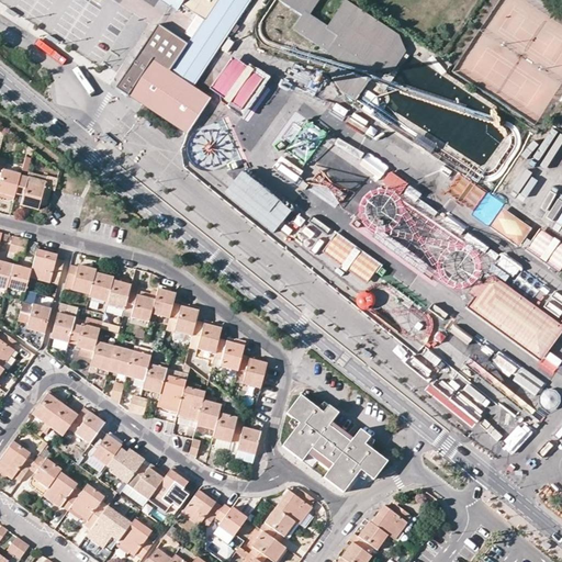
[(160,0),(176,10),(179,7),(182,0),(191,0),(209,11),(201,22),(188,43),(157,23),(115,87),(187,133),(210,98),(192,86),(248,0),(160,0)]
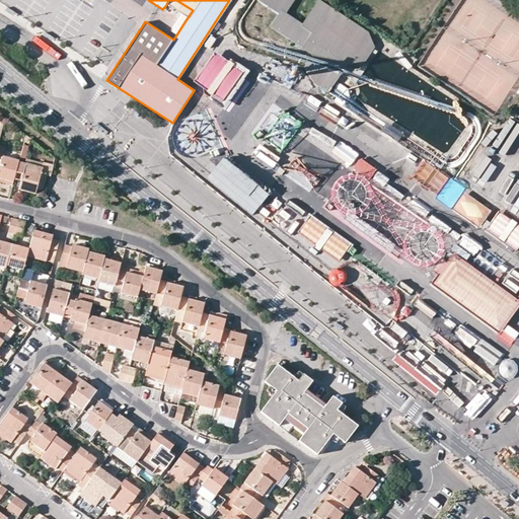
[(186,20),(193,10),(176,0),(168,0),(165,6),(186,20)]
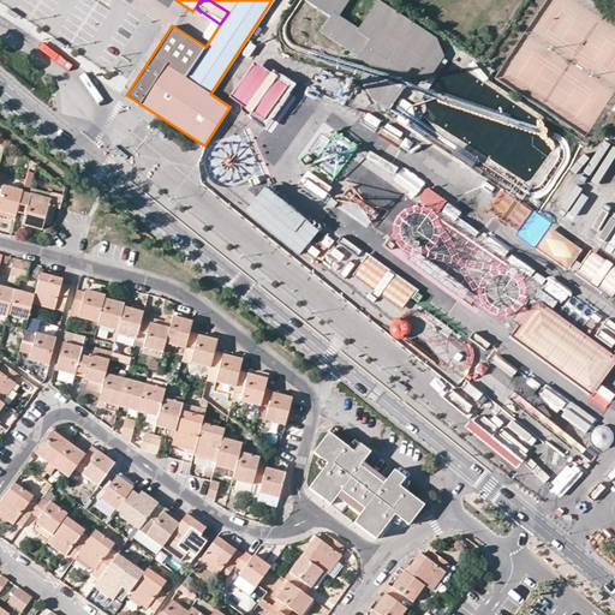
[(449,43),(375,1),(359,28),(340,16),(348,0),(304,0),(330,15),(318,35),(372,65),(360,88),(392,106),(411,72),(428,82),(449,43)]
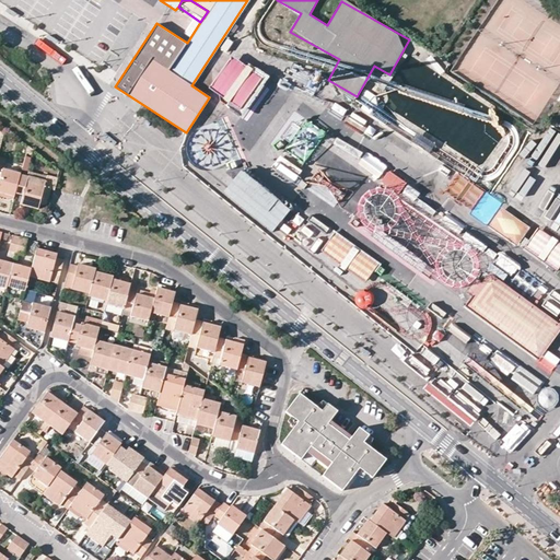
[(221,48),(226,51),(233,42),(228,38),(221,48)]
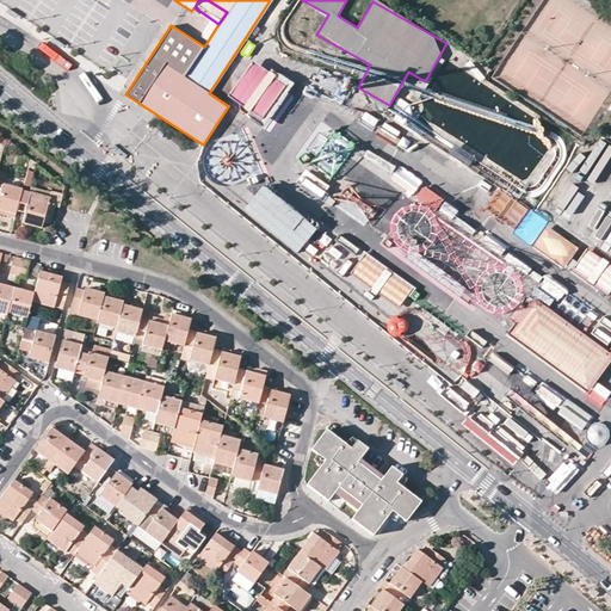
[(227,103),(264,125),(289,85),(253,62),(227,103)]
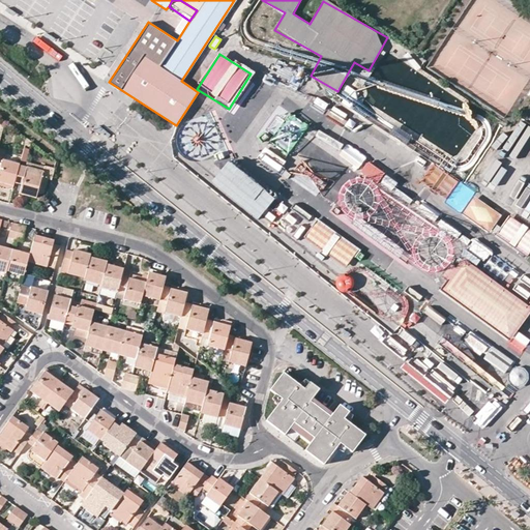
[(16,178),(19,165),(2,160),(4,150),(0,149),(0,181),(13,185),(16,178)]
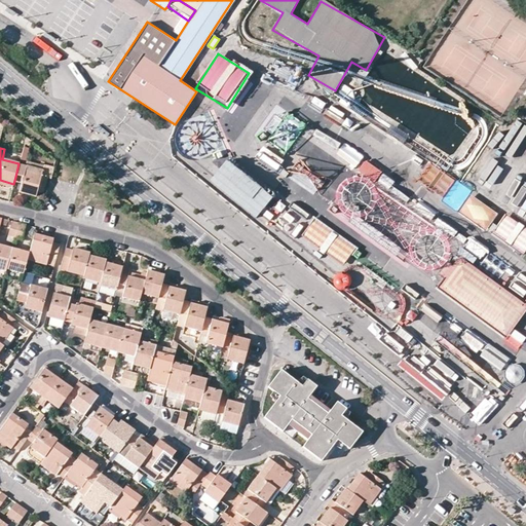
[(274,166),(297,181),(305,167),(283,153),(274,166)]
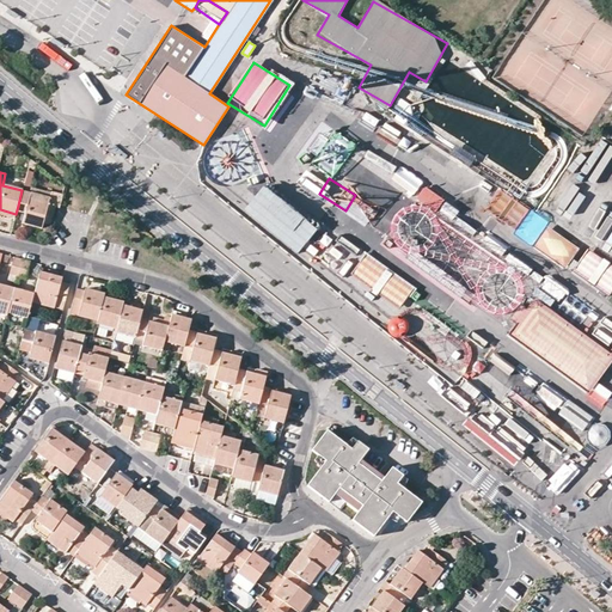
[(347,210),(383,233),(403,201),(367,178),(347,210)]
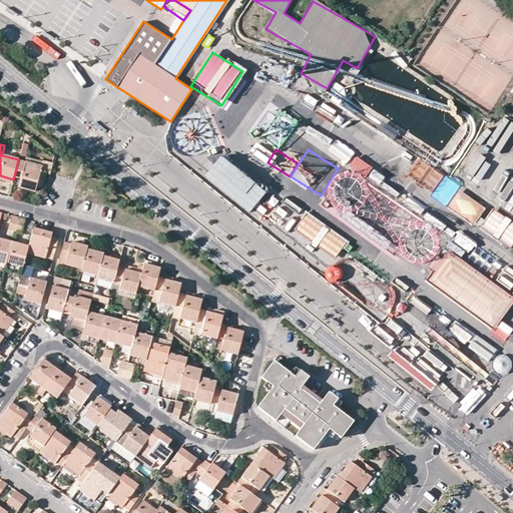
[(255,211),(274,187),(223,151),(214,163),(208,158),(195,176),(206,184),(210,178),(255,211)]
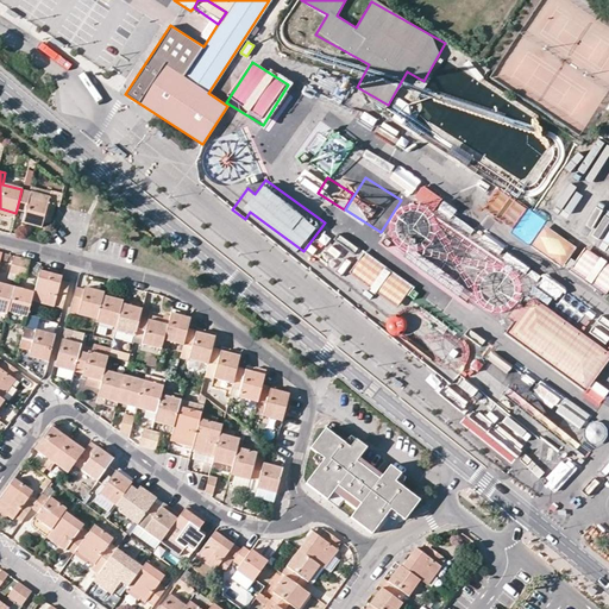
[(30,192),(22,189),(18,205),(17,207),(25,209),(22,223),(41,227),(43,221),(49,224),(54,205),(48,202),(51,192),(31,186),(30,192)]
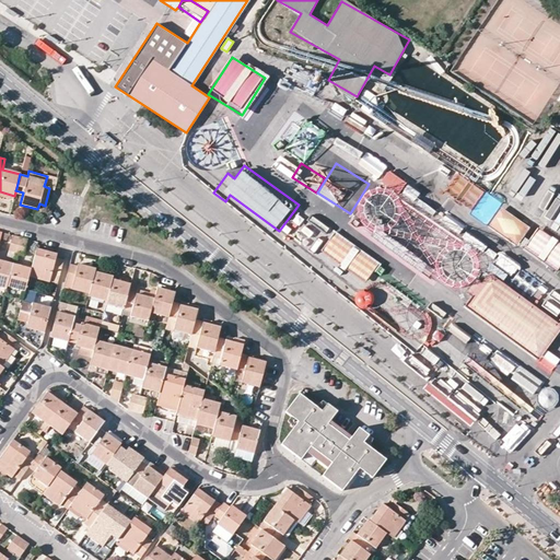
[(471,210),(483,193),(461,176),(448,194),(471,210)]
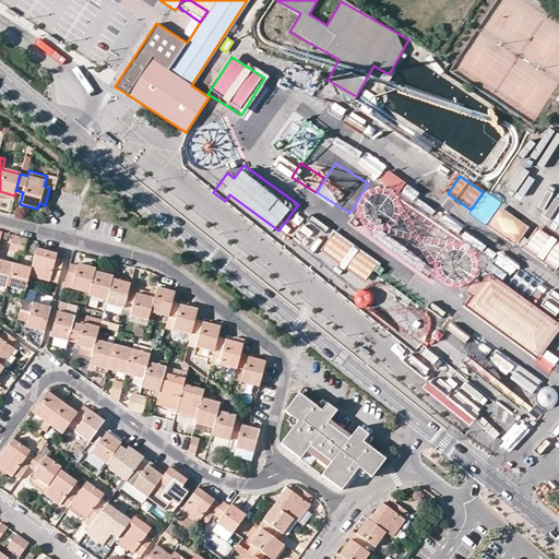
[(474,218),(523,249),(536,227),(488,197),(474,218)]
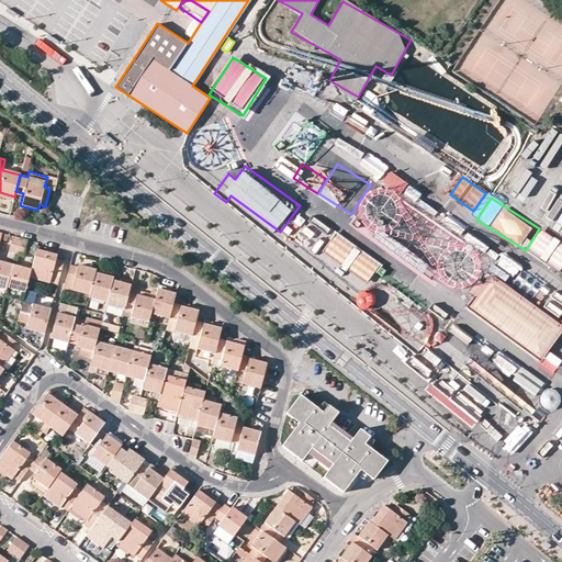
[(313,216),(308,221),(323,233),(326,228),(313,216)]
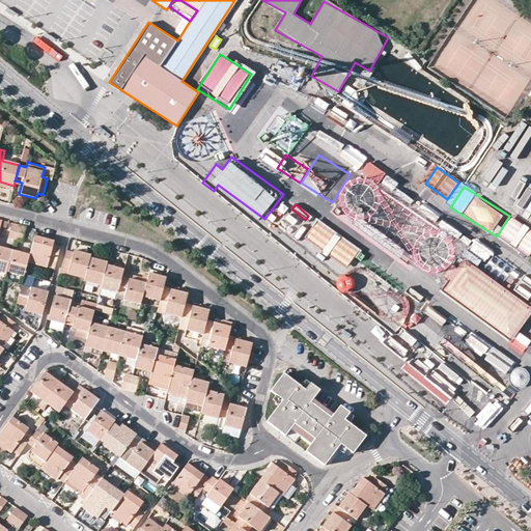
[(422,205),(418,211),(434,222),(438,217),(422,205)]
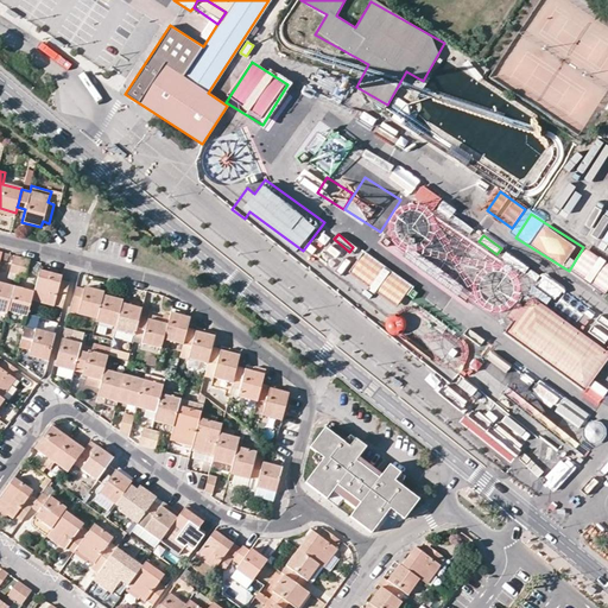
[(500,260),(514,266),(518,254),(504,249),(500,260)]
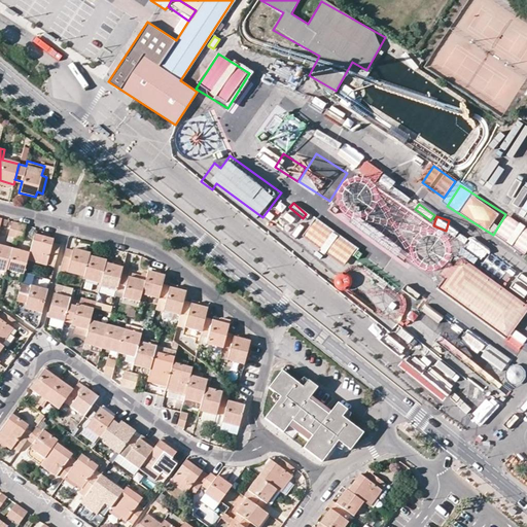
[(19,222),(11,221),(8,236),(14,238),(19,222)]
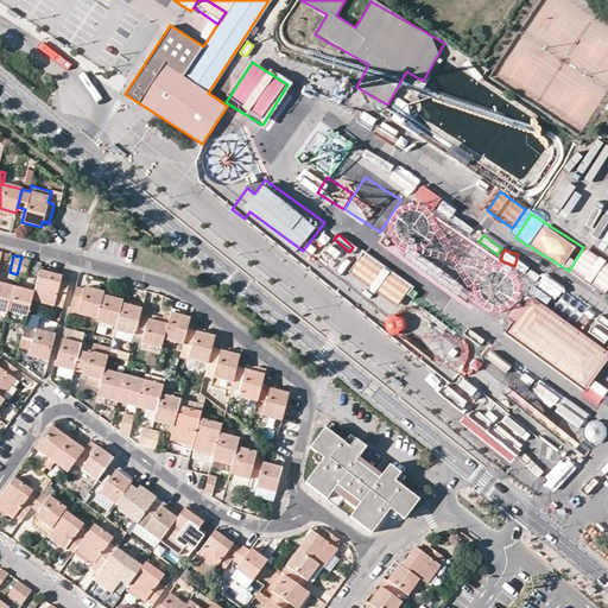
[(347,277),(398,305),(410,284),(360,255),(347,277)]
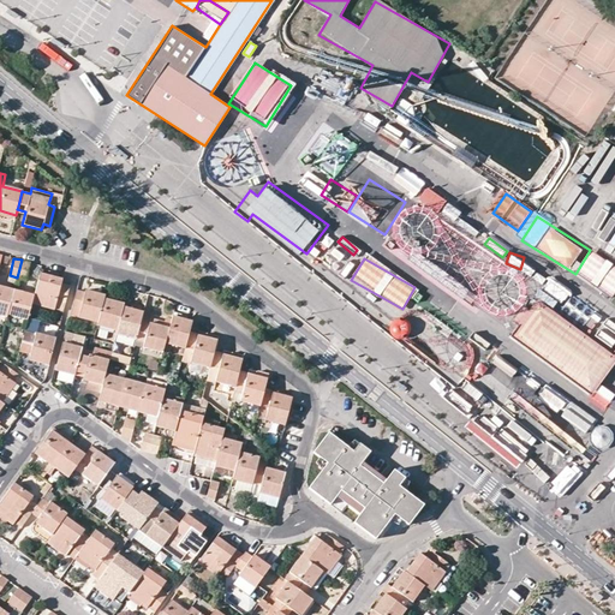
[(583,282),(614,298),(614,268),(595,258),(583,282)]
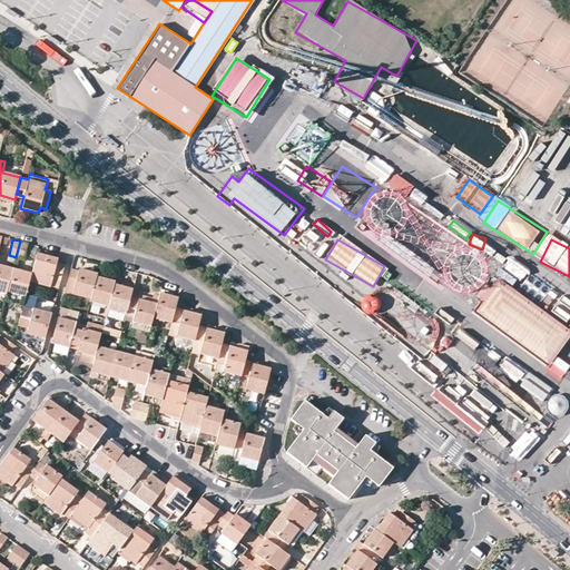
[(28,243),(20,241),(16,257),(23,259),(28,243)]
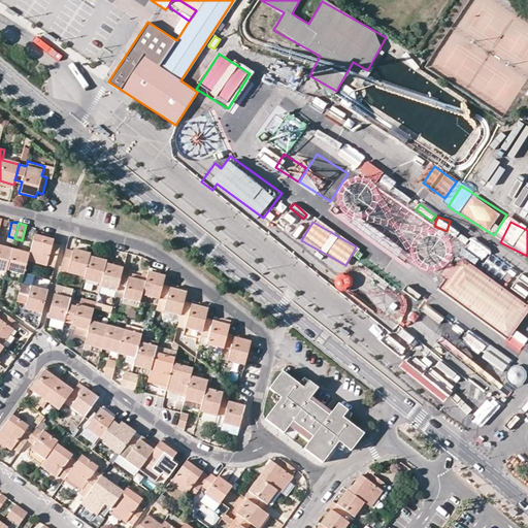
[(54,240),(34,235),(30,254),(28,261),(46,266),(46,265),(54,266),(60,245),(53,243),(54,240)]
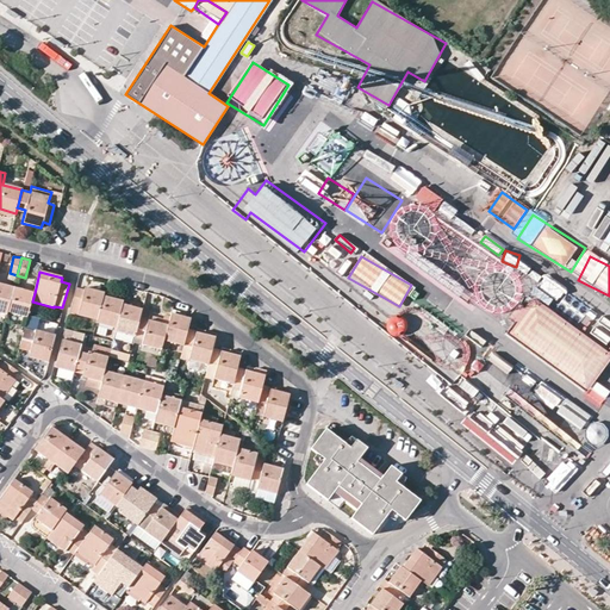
[(559,302),(566,287),(546,275),(537,290),(559,302)]
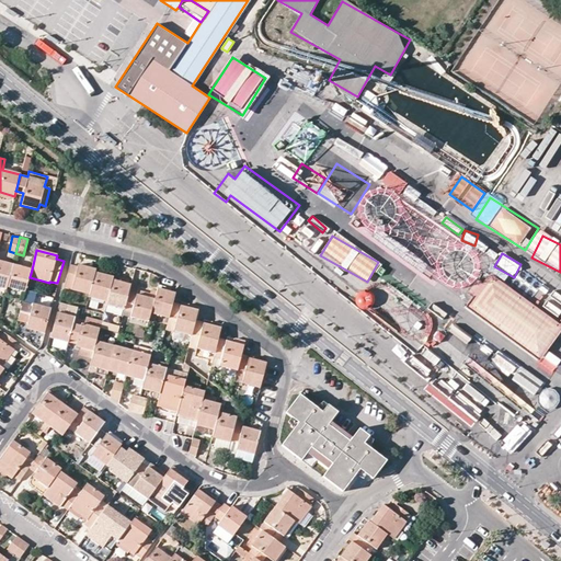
[(0,287),(6,289),(7,287),(12,264),(0,261),(0,287)]
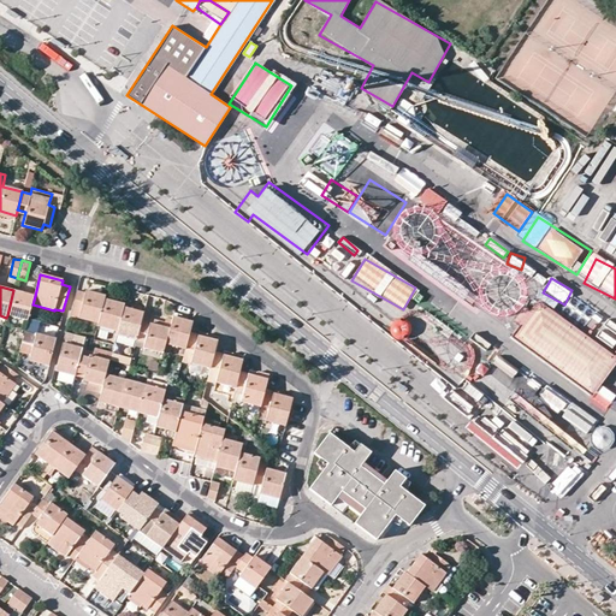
[(35,296),(13,290),(7,315),(28,320),(28,319),(33,304),(35,296)]
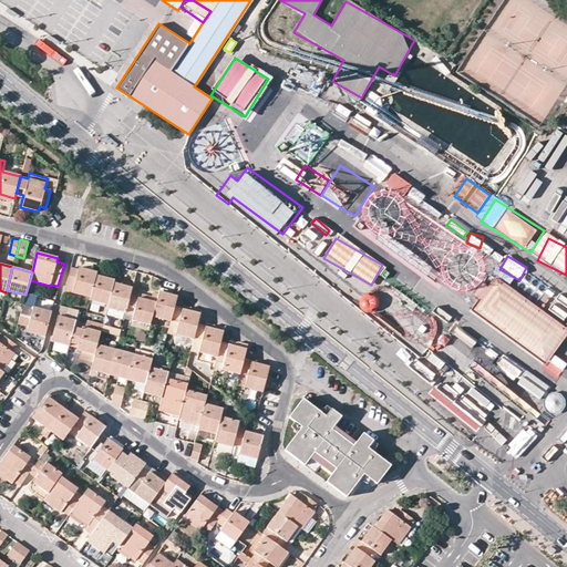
[(78,270),(70,268),(64,291),(90,298),(95,276),(96,272),(79,268),(78,270)]
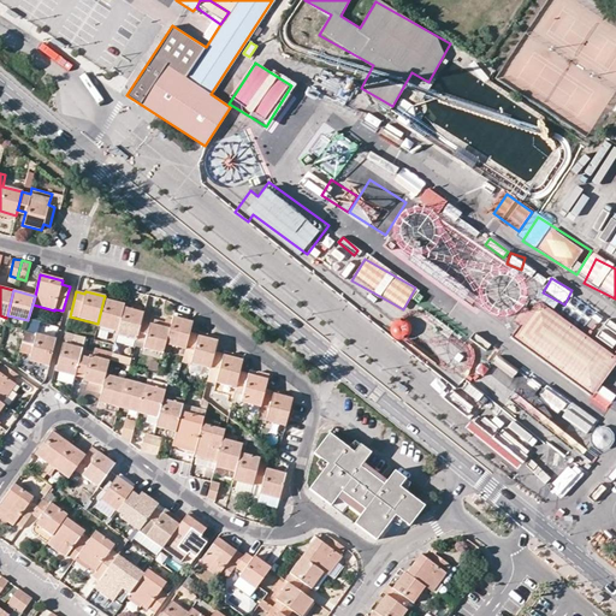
[(588,323),(596,313),(574,296),(567,304),(588,323)]
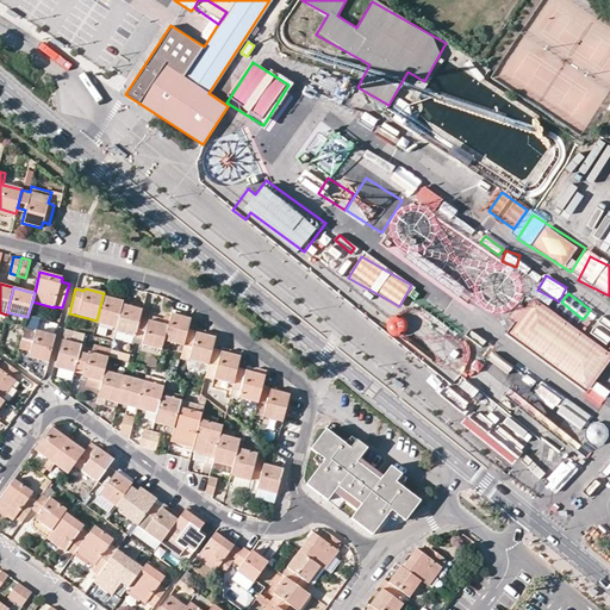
[(514,323),(505,335),(586,390),(609,354),(609,348),(531,296),(523,307),(517,304),(508,318),(514,323)]
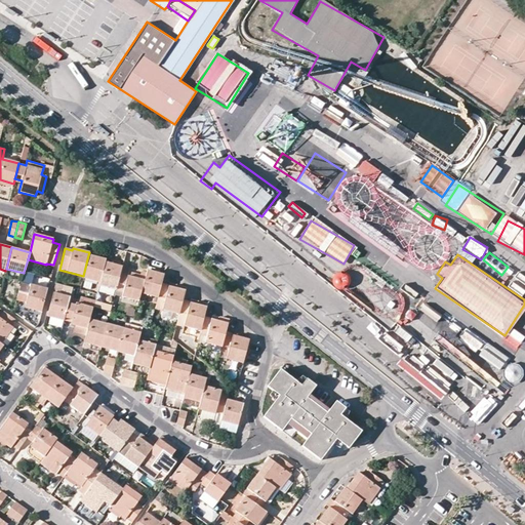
[(106,259),(88,255),(83,276),(82,278),(99,283),(105,263),(106,259)]
